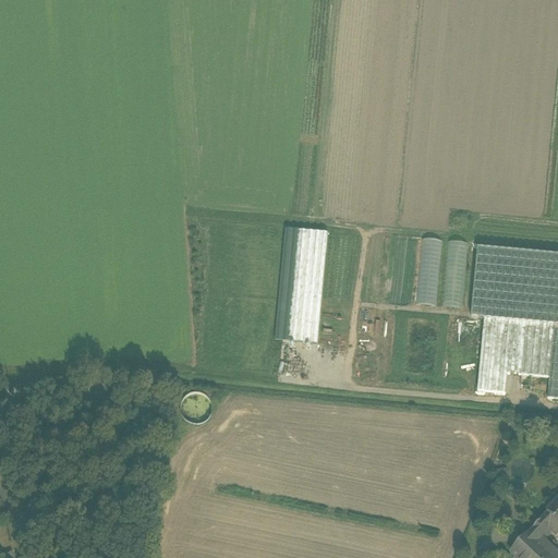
[(316,343),(326,232),(287,229),(277,340),(316,343)]
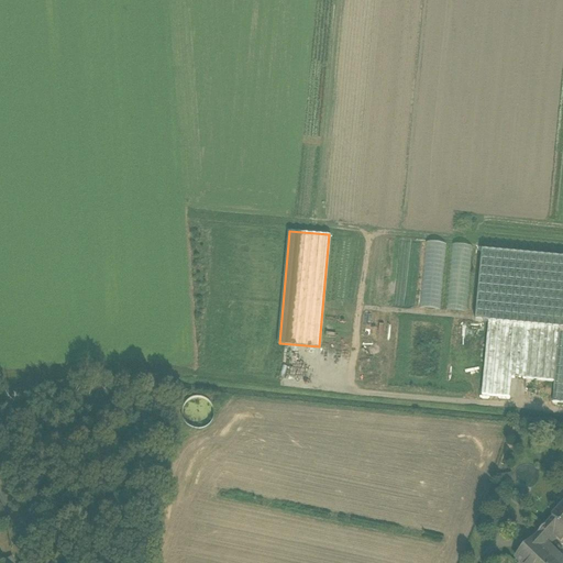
[(441,309),(443,243),(424,242),(422,309),(441,309)]
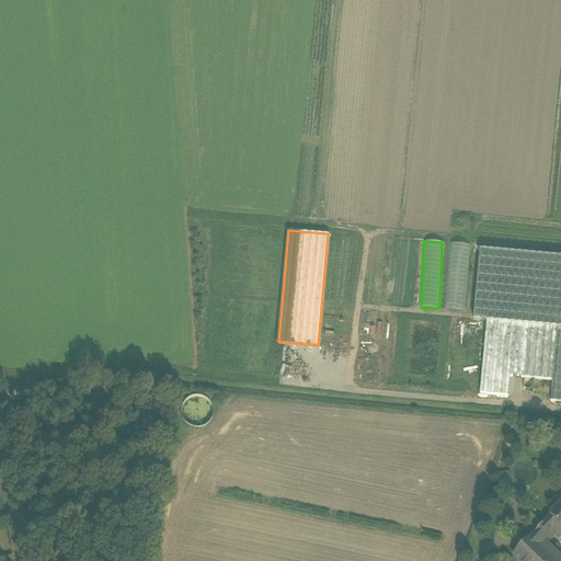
[(480,248),(458,245),(453,311),(473,313),(480,248)]
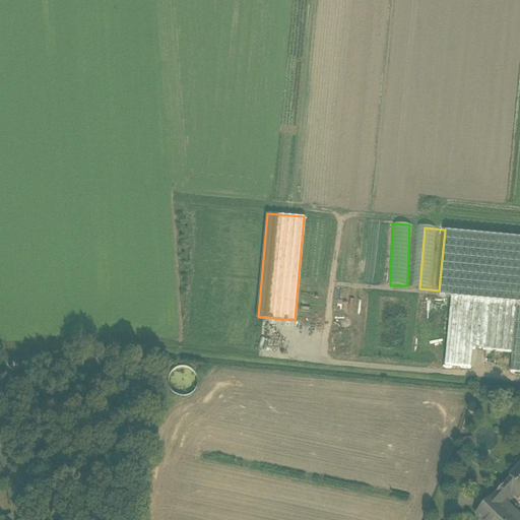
[(468,232),(449,230),(444,290),(463,293),(468,232)]
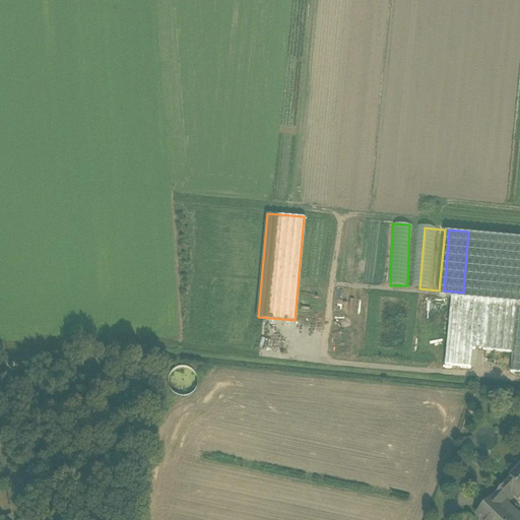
[(493,234),(473,233),(468,293),(488,295),(493,234)]
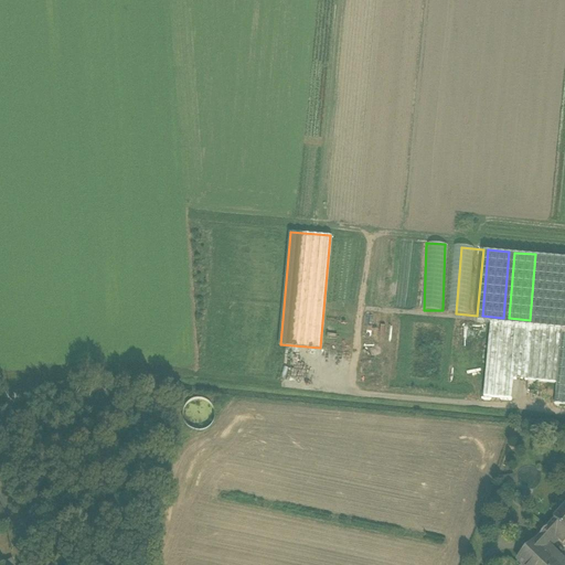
[(562,256),(541,255),(535,320),(556,322),(562,256)]
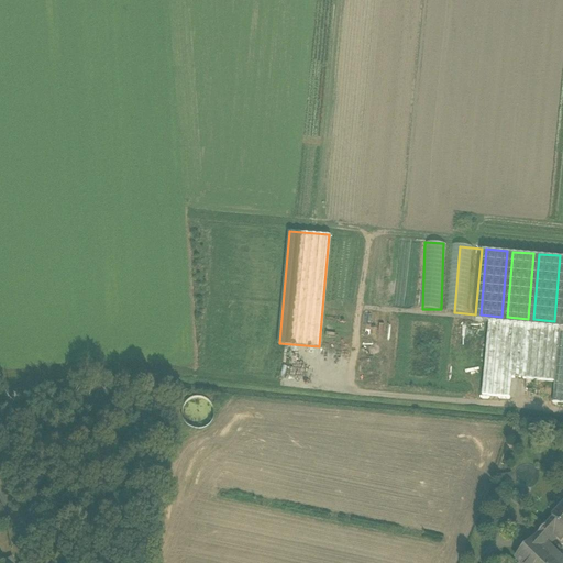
[(517,327),(489,324),(482,396),(510,399),(512,379),(517,327)]
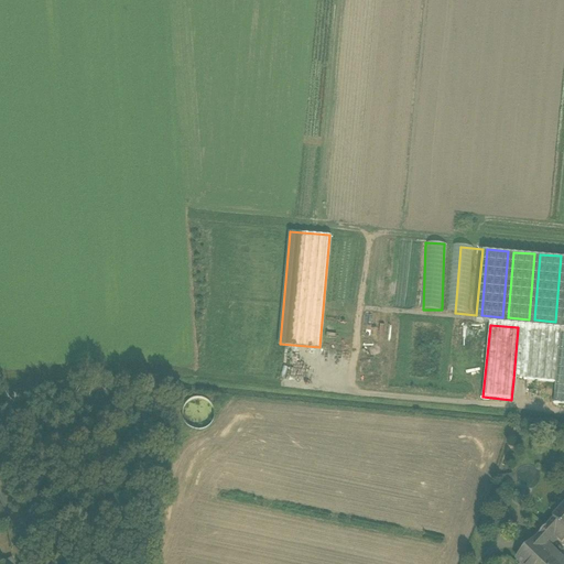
[(560,332),(518,327),(513,380),(555,383),(560,332)]
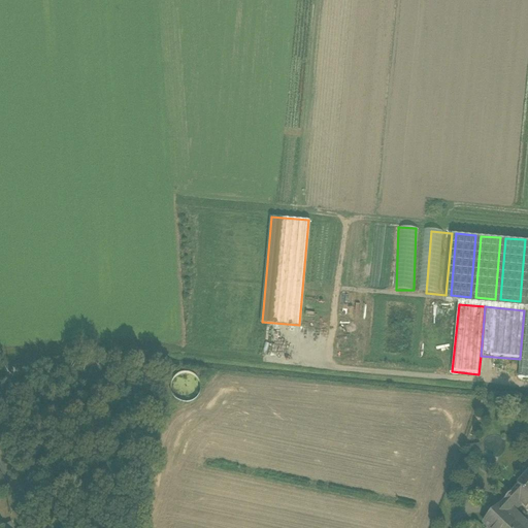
[(527,310),(525,310),(519,378),(527,378),(527,310)]
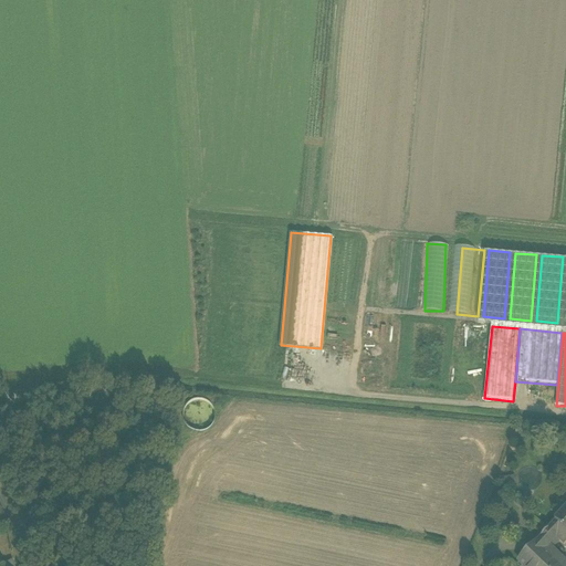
[(565,510),(547,531),(565,546),(565,544),(565,510)]
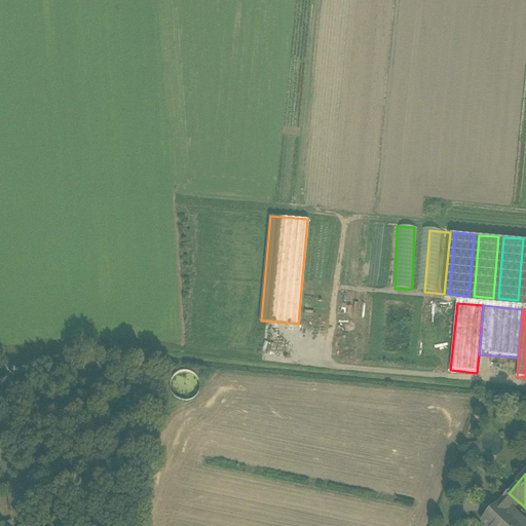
[(517,525),(519,525),(498,505),(483,522),(486,525),(517,525)]
